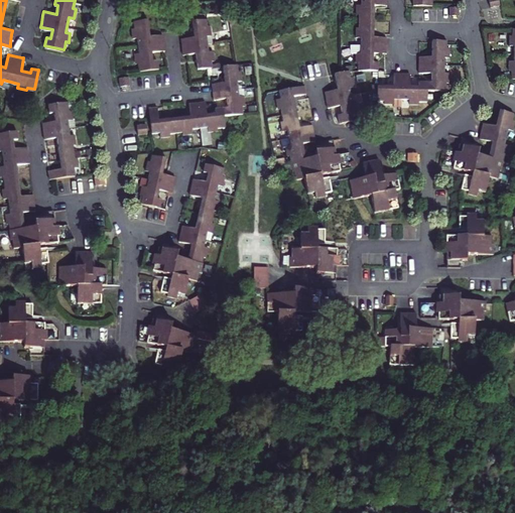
[(360,36),(360,42),(360,51),(355,51),(355,60),(358,60),(358,69),(378,69),(378,60),(373,60),(373,51),(386,51),(386,47),(386,39),(386,36),(373,35),(374,4),(387,4),(387,0),(361,0),(361,3),(356,3),(356,13),(358,13),(358,26),(355,26),(355,36),(360,36)]
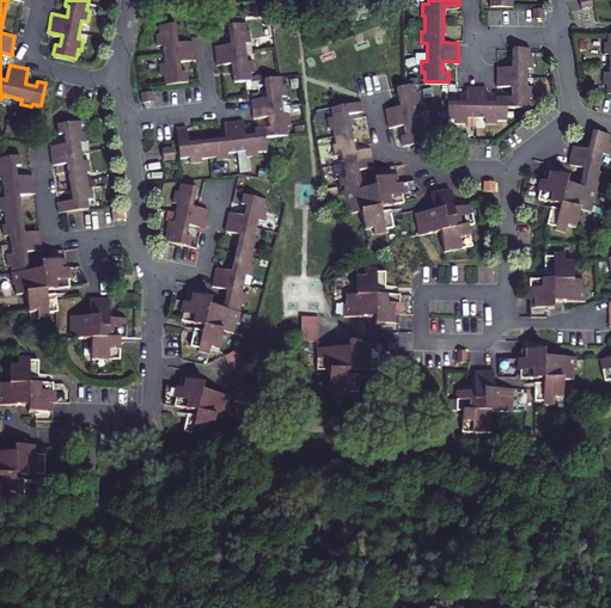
[(234,79),(251,78),(251,69),(254,69),(252,59),(248,59),(245,40),(250,40),(249,28),(246,29),(245,20),(227,23),(230,42),(215,43),(215,47),(217,53),(217,57),(218,62),(232,61),(234,79)]
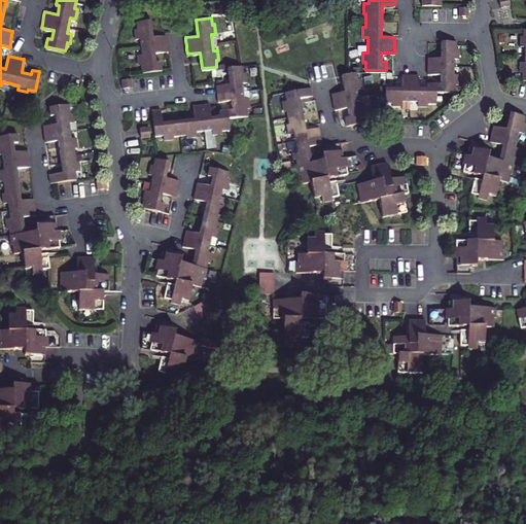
[(141,62),(141,68),(142,70),(162,68),(161,60),(155,60),(154,50),(168,49),(167,45),(167,37),(166,34),(153,35),(151,19),(136,20),(137,27),(134,27),(135,37),(140,36),(142,51),(137,53),(138,62),(141,62)]
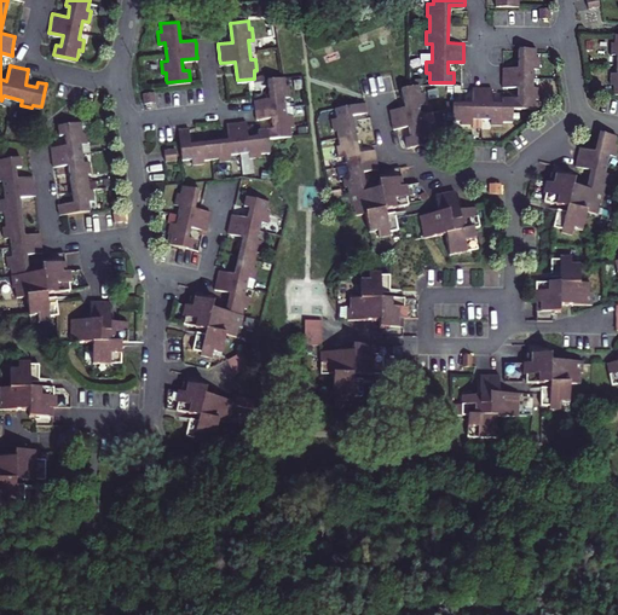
[(472,117),(481,117),(491,117),(491,122),(502,122),(502,120),(512,120),(512,106),(536,106),(536,97),(538,98),(538,86),(533,86),(533,67),(538,67),(538,56),(536,56),(536,47),(518,47),(518,67),(503,67),(503,71),(503,80),(502,86),(518,86),(517,97),(502,97),(502,102),(491,102),(491,86),(486,86),(477,86),(473,86),(473,102),(454,102),(454,120),(461,120),(462,122),(472,122),(472,117)]
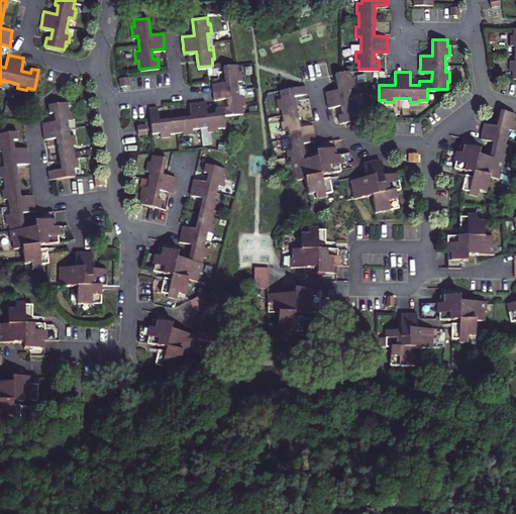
[(213,94),(214,98),(227,96),(227,105),(215,107),(216,111),(207,112),(206,102),(205,99),(201,100),(193,101),(189,101),(191,114),(160,117),(158,105),(153,105),(149,106),(152,131),(161,130),(162,135),(170,134),(170,131),(183,130),(183,132),(193,131),(193,126),(208,125),(209,129),(218,128),(217,125),(225,124),(224,114),(243,111),(242,104),(245,103),(244,94),(240,94),(238,79),(242,79),(241,70),(238,70),(237,63),(223,64),(224,81),(212,82),(212,85),(213,94)]
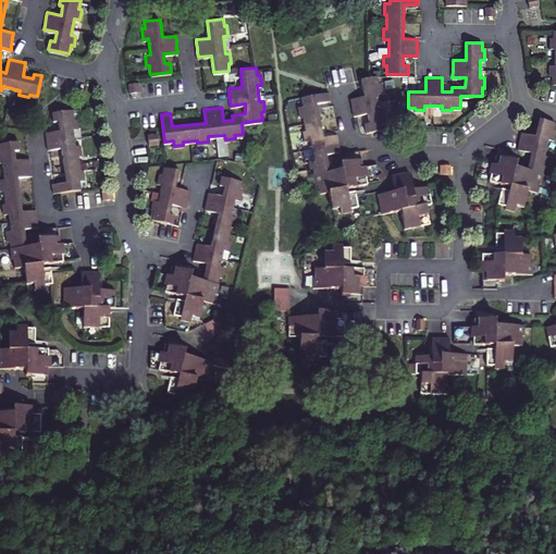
[(367,132),(387,127),(385,119),(388,119),(386,108),(382,109),(379,93),(383,91),(382,82),(379,82),(378,75),(361,78),(365,95),(350,98),(351,102),(354,111),(354,115),(368,112),(369,121),(365,123),(367,132)]
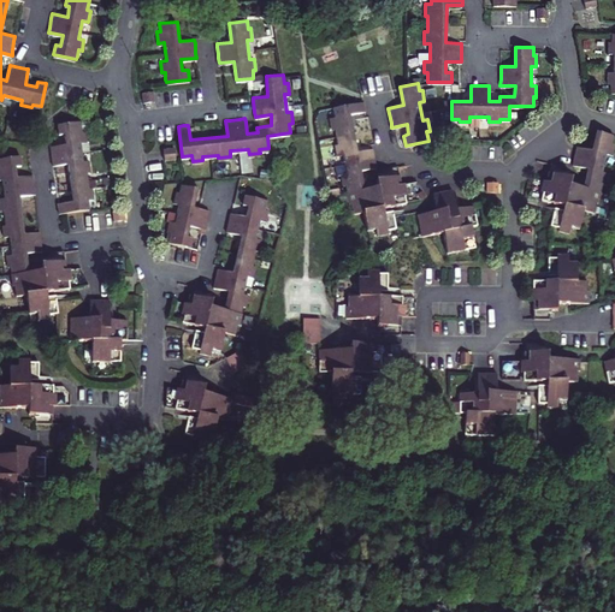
[(370,186),(365,188),(361,168),(377,166),(376,161),(373,152),(372,147),(358,150),(350,113),(365,110),(364,106),(362,100),(332,106),(335,116),(330,117),(332,128),(335,126),(338,142),(335,142),(337,154),(342,153),(347,171),(341,172),(343,184),(346,183),(349,202),(352,201),(353,212),(365,209),(367,229),(376,226),(377,232),(388,231),(386,229),(395,226),(394,220),(392,211),(389,211),(384,212),(383,207),(401,202),(406,202),(404,194),(407,194),(404,183),(401,183),(398,174),(389,176),(377,178),(378,185),(370,186)]
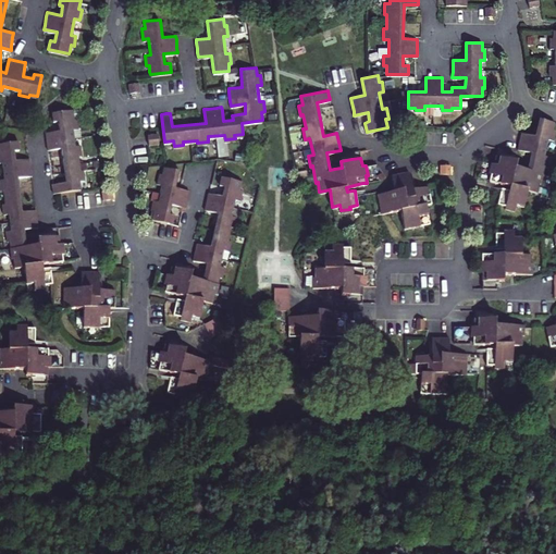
[(75,145),(74,136),(73,127),(78,126),(77,117),(74,118),(73,109),(52,111),(53,120),(59,120),(60,128),(46,131),(46,135),(47,144),(48,148),(61,147),(65,180),(52,182),(52,185),(53,191),(81,187),(79,179),(85,177),(84,168),(81,169),(79,161),(79,154),(82,154),(81,144),(75,145)]
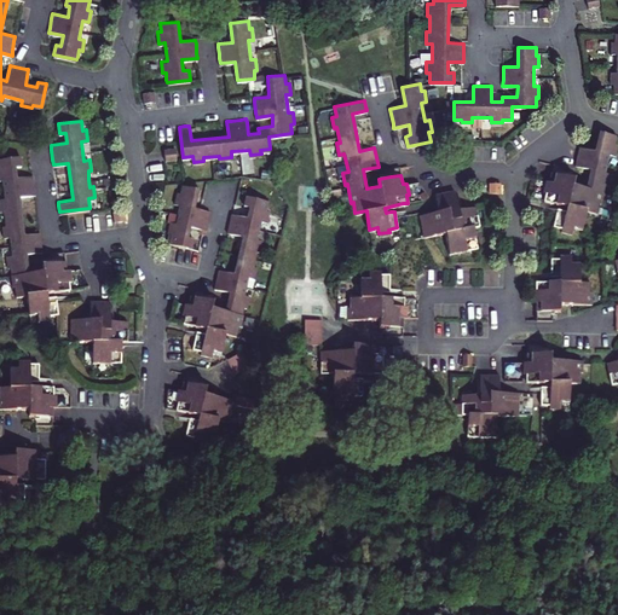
[(582,227),(584,218),(585,209),(595,212),(599,202),(600,202),(605,183),(607,184),(611,173),(606,172),(607,162),(610,152),(614,154),(617,143),(614,143),(616,135),(599,131),(595,149),(579,146),(578,152),(577,160),(576,164),(589,168),(585,187),(578,185),(572,184),(573,177),(559,174),(552,173),(549,180),(547,180),(543,190),(547,191),(546,195),(544,199),(544,201),(567,206),(565,210),(558,208),(555,218),(553,225),(562,227),(561,230),(572,232),(573,226),(582,227)]
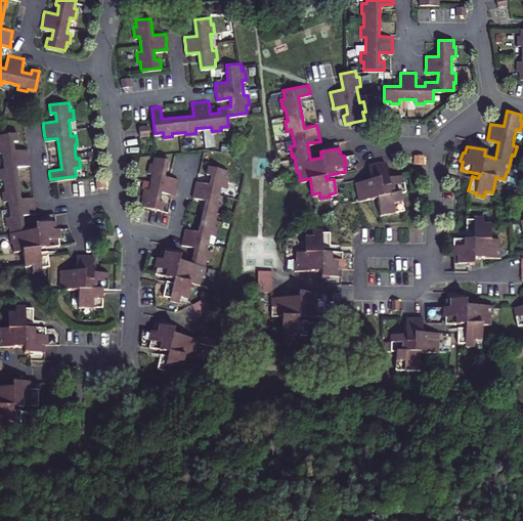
[(146,123),(136,125),(138,134),(147,133),(146,123)]
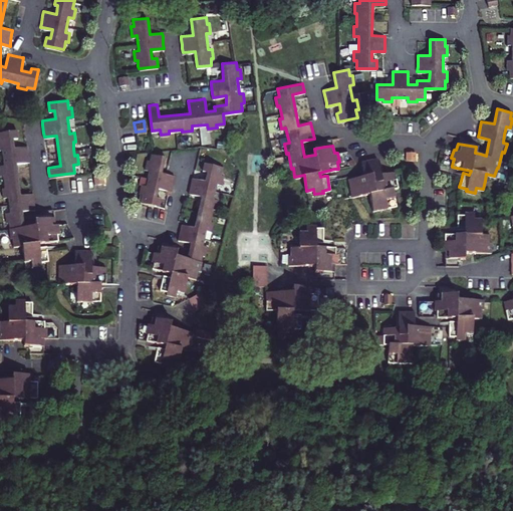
[(29,225),(25,225),(23,209),(35,207),(35,203),(34,197),(33,192),(20,194),(16,162),(29,161),(29,157),(28,150),(27,146),(14,147),(13,137),(17,136),(16,129),(0,131),(0,149),(1,149),(3,163),(0,164),(0,174),(3,174),(4,180),(5,186),(2,186),(3,196),(8,195),(10,210),(5,211),(6,221),(9,220),(11,236),(13,236),(13,245),(23,243),(24,260),(32,259),(32,264),(41,263),(40,257),(39,246),(38,242),(49,240),(56,240),(55,232),(58,232),(57,223),(54,223),(53,209),(47,210),(39,210),(39,217),(35,218),(36,224),(29,225)]
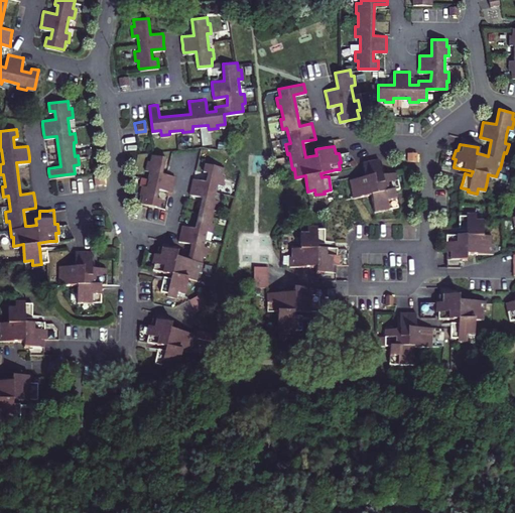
[(149,138),(139,138),(140,147),(150,146),(149,138)]
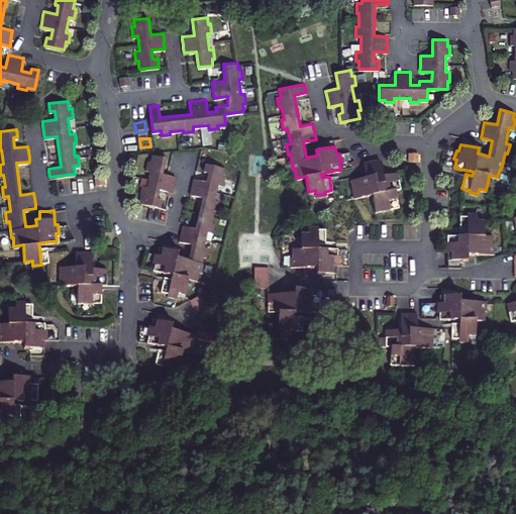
[(149,170),(147,177),(146,185),(142,184),(139,193),(142,194),(140,202),(159,206),(162,198),(157,197),(160,188),(172,191),(172,188),(174,179),(175,176),(162,172),(166,157),(151,153),(150,160),(147,159),(145,169),(149,170)]
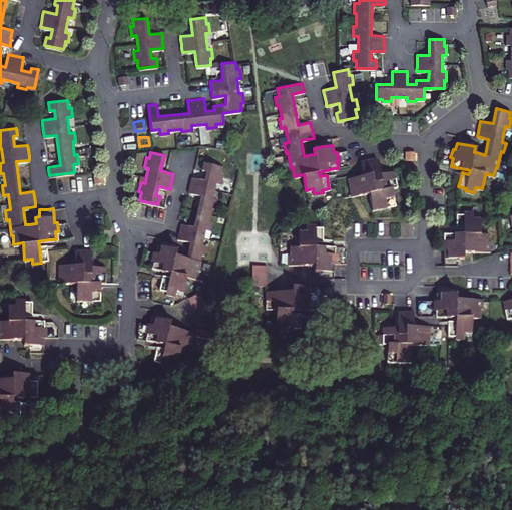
[(373,208),(396,204),(395,200),(394,197),(392,187),(397,185),(396,183),(394,170),(390,171),(380,173),(377,162),(376,156),(361,160),(364,173),(359,174),(348,176),(351,195),(370,192),(373,208)]
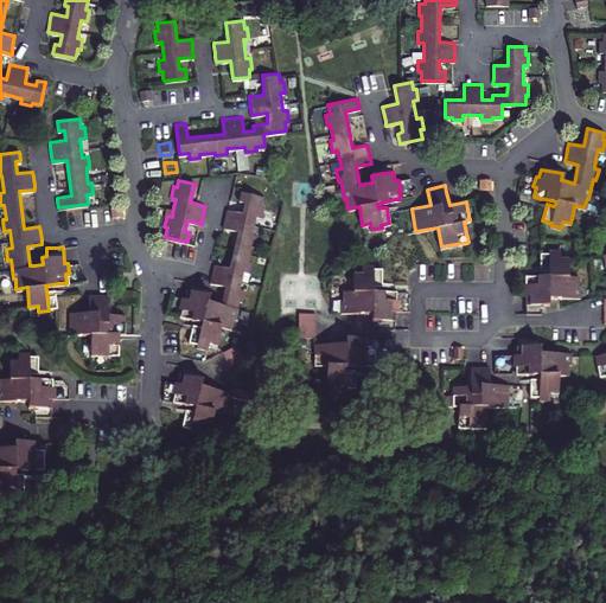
[(224,284),(221,303),(215,302),(208,300),(209,293),(203,292),(204,283),(196,281),(189,280),(185,297),(182,296),(179,307),(182,308),(180,313),(180,315),(193,319),(202,321),(201,326),(193,325),(191,332),(189,340),(197,342),(197,346),(206,348),(209,341),(216,344),(221,326),(231,328),(234,318),(236,318),(240,300),(243,301),(246,290),(240,289),(244,270),(249,271),(253,260),(249,260),(253,245),(256,245),(259,233),(253,232),(256,215),(262,217),(263,205),(261,204),(263,196),(241,190),(238,199),(244,200),(242,211),(227,207),(225,211),(223,220),(222,226),(237,230),(229,265),(215,262),(214,267),(211,277),(210,281),(224,284)]
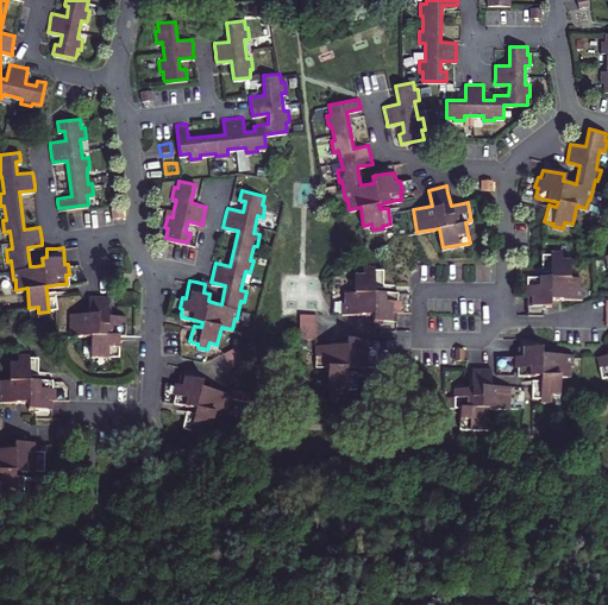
[(551,254),(544,253),(543,253),(543,260),(541,271),(551,271),(551,276),(539,276),(527,276),(527,281),(527,284),(525,284),(525,295),(528,296),(528,315),(545,315),(551,314),(551,297),(558,297),(572,297),(582,297),(582,287),(580,287),(580,277),(570,276),(570,258),(562,258),(562,251),(551,251),(551,254)]
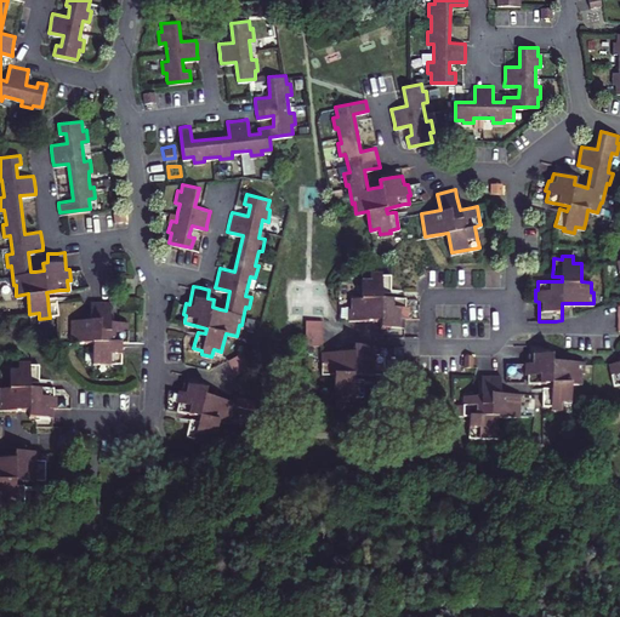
[(381,319),(381,325),(392,325),(404,325),(404,316),(408,315),(408,306),(405,306),(405,301),(404,297),(386,297),(381,297),(381,291),(390,291),(390,280),(390,274),(381,274),(381,272),(371,270),(371,279),(362,279),(362,297),(351,297),(351,308),(350,308),(350,319),(364,319),(381,319)]
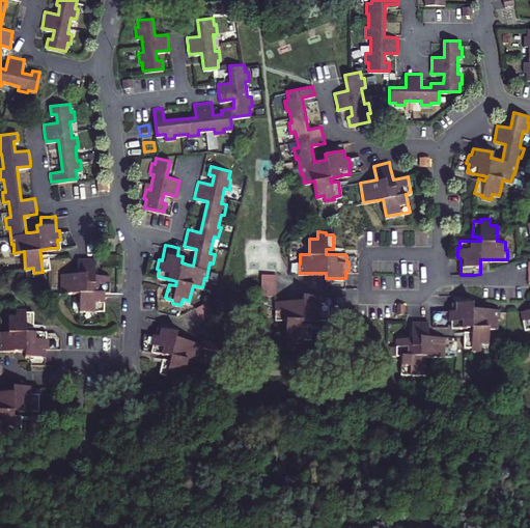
[(93,257),(78,257),(78,273),(68,272),(61,272),(61,292),(80,292),(80,309),(103,309),(103,304),(103,301),(104,301),(104,295),(104,290),(109,290),(109,275),(101,275),(93,274),(93,262),(93,257)]
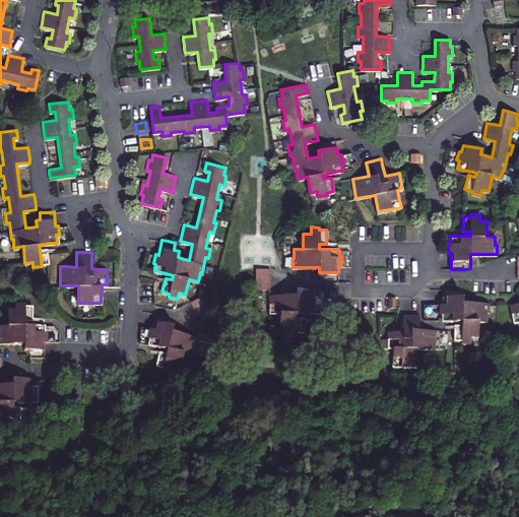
[(255,269),(255,285),(254,294),(270,294),(270,268),(255,269)]
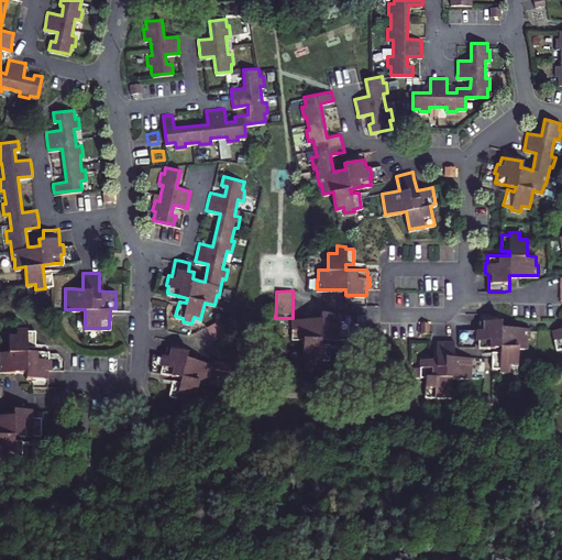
[(485,311),(480,311),(478,329),(476,329),(475,339),(478,339),(478,342),(478,347),(492,347),(499,347),(499,351),(492,351),(492,362),(492,366),(499,366),(499,370),(509,370),(509,363),(517,363),(517,347),(527,347),(527,337),(529,337),(529,329),(529,327),(515,327),(500,327),(500,320),(496,320),(496,313),(495,311),(485,311)]
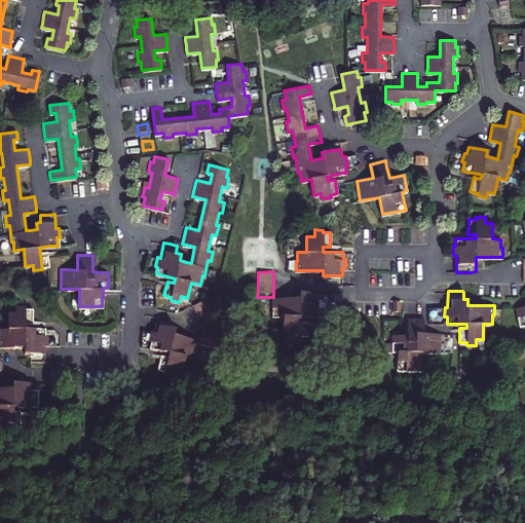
[(278,297),(273,297),(273,315),(283,315),(283,338),(300,338),(300,335),(306,335),(306,328),(306,321),(300,321),(300,315),(304,315),(320,315),(325,315),(325,300),(320,300),(320,292),(304,292),(300,292),(300,297),(291,297),(278,297)]
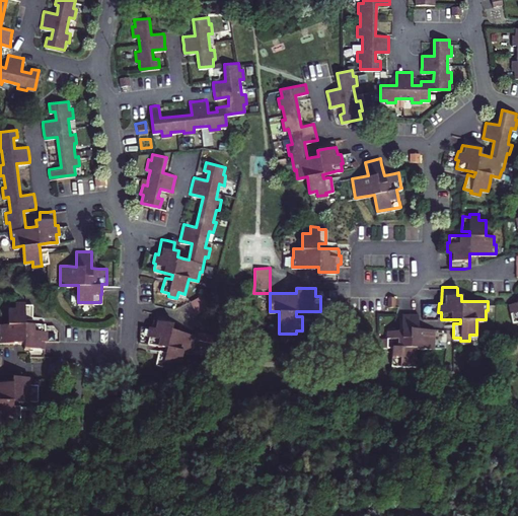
[(198,311),(201,310),(209,306),(204,294),(192,300),(198,311)]
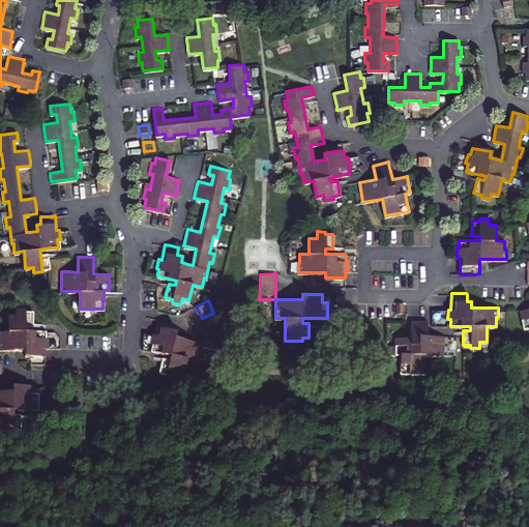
[(45,346),(48,346),(48,337),(45,337),(45,330),(40,330),(29,330),(25,330),(25,325),(32,325),(32,323),(32,315),(32,310),(26,310),(26,308),(16,308),(16,314),(9,314),(8,329),(0,329),(0,339),(0,348),(8,348),(25,348),(25,355),(31,355),(31,362),(37,362),(45,362),(45,346)]
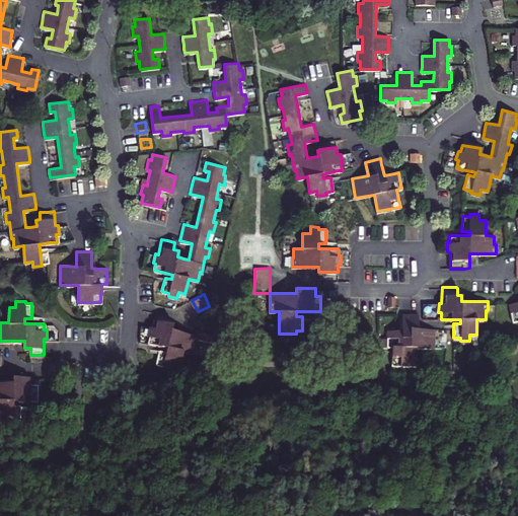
[(517,301),(513,302),(509,303),(513,320),(517,318),(517,301)]
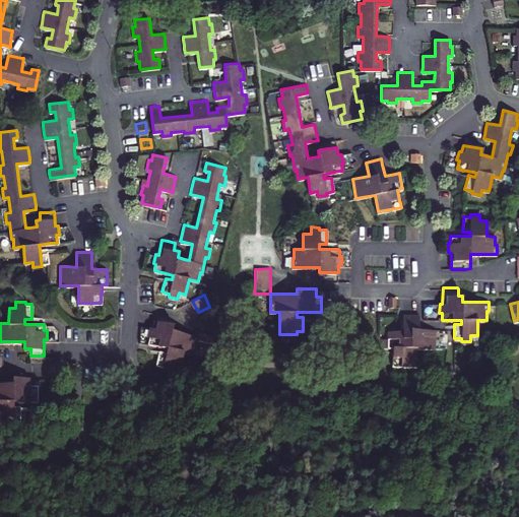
[(157,357),(155,365),(163,366),(163,368),(171,371),(173,365),(179,367),(183,351),(192,353),(194,344),(196,345),(198,336),(186,333),(172,329),(172,324),(167,322),(169,318),(169,314),(163,313),(156,312),(152,327),(149,326),(147,335),(149,336),(149,339),(148,343),(157,345),(168,347),(166,352),(159,350),(157,357)]
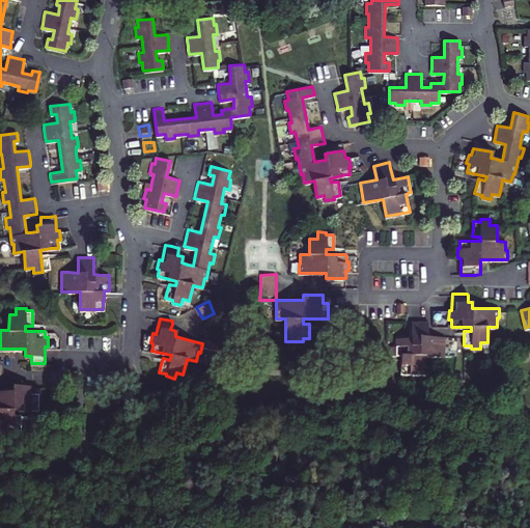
[(396,354),(400,354),(400,358),(401,372),(424,372),(425,355),(444,355),(444,336),(434,336),(427,336),(427,321),(412,321),(412,326),(411,337),(399,337),(396,337),(396,350),(396,354)]
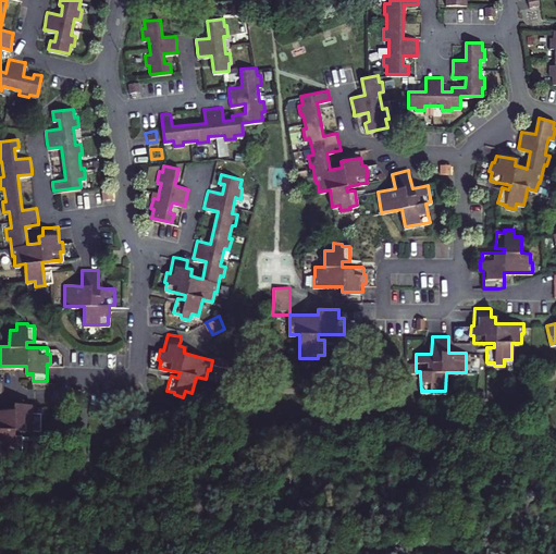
[(10,409),(3,409),(0,409),(0,452),(13,453),(13,450),(21,450),(21,444),(21,439),(21,434),(14,433),(14,429),(20,429),(27,430),(35,429),(39,429),(40,411),(35,411),(35,404),(14,404),(14,409),(10,409)]
